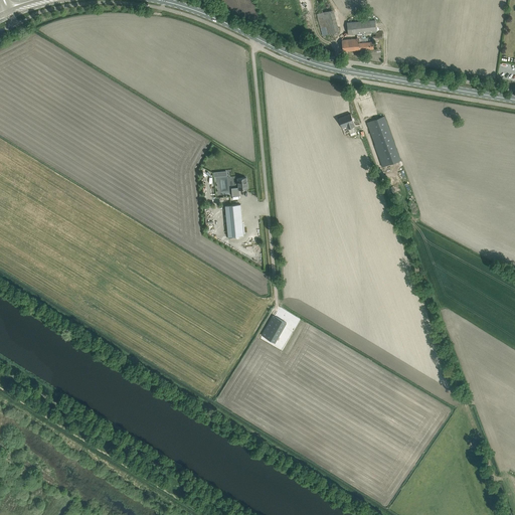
[(333,9),(317,13),(322,35),(339,30),(333,9)]
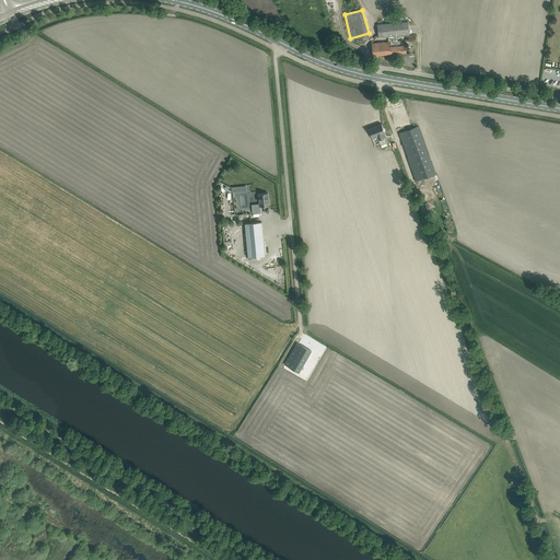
[(387,23),(388,37),(409,35),(408,22),(387,23)]
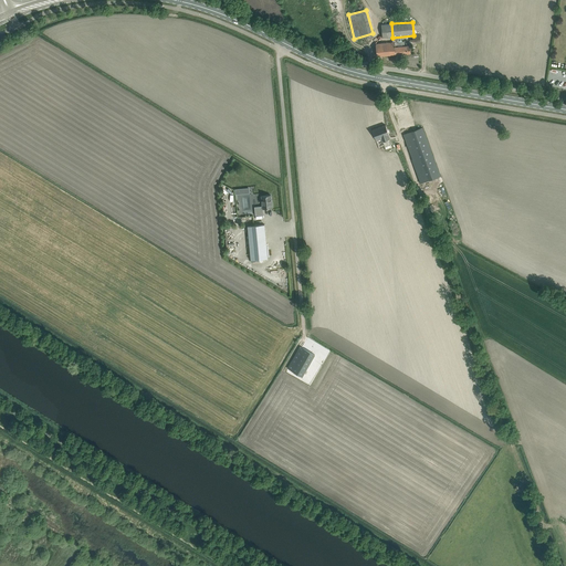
[(383,55),(410,53),(410,45),(405,45),(404,41),(376,44),(376,50),(377,56),(383,55)]
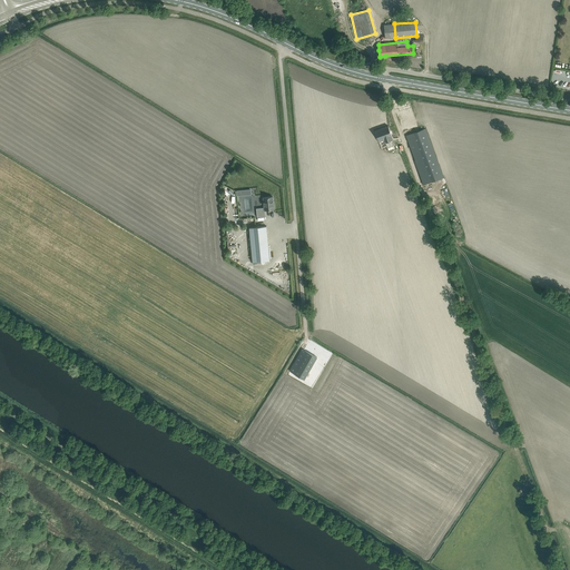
[(391,136),(387,127),(374,131),(377,140),(383,138),(386,147),(394,145),(392,140),(390,136),(391,136)]
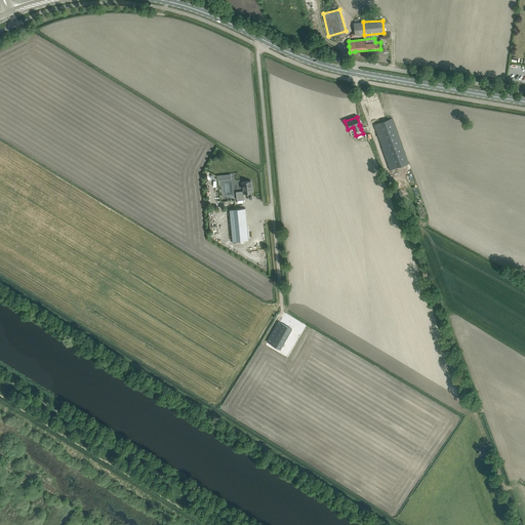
[(408,163),(392,118),(374,125),(382,148),(381,148),(390,170),(408,163)]
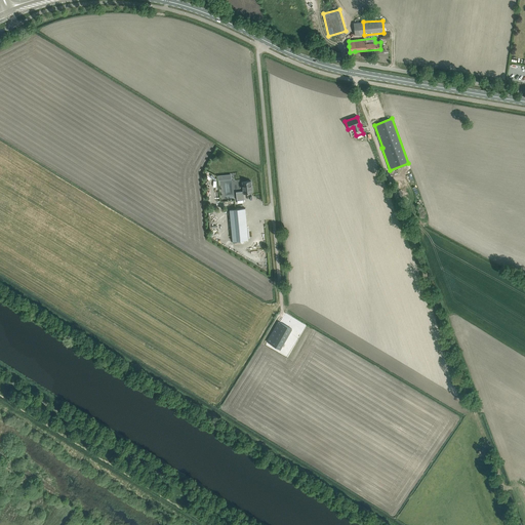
[(251,180),(242,182),(243,191),(236,192),(237,200),(245,199),(244,193),(252,193),(252,188),(251,188),(251,180)]
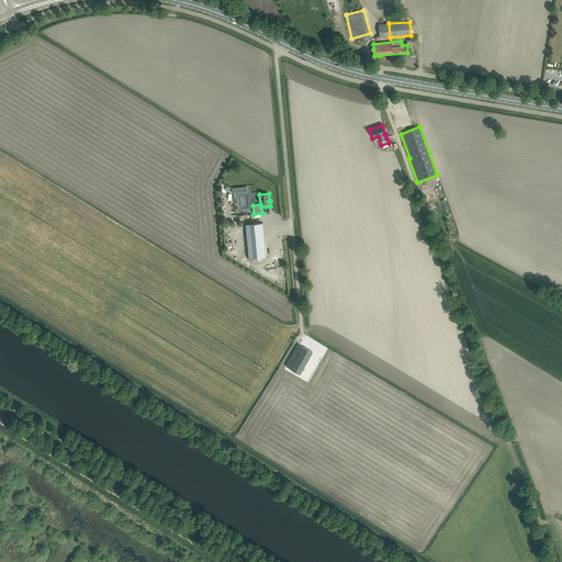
[(262,223),(246,224),(249,258),(266,256),(262,223)]
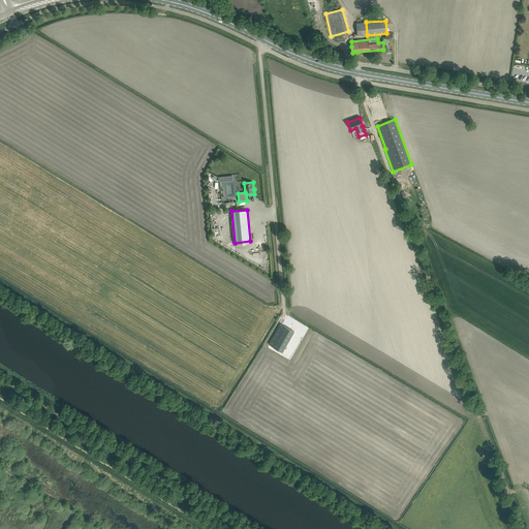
[(281,323),(272,339),(285,346),(291,336),(285,333),(288,328),(281,323)]
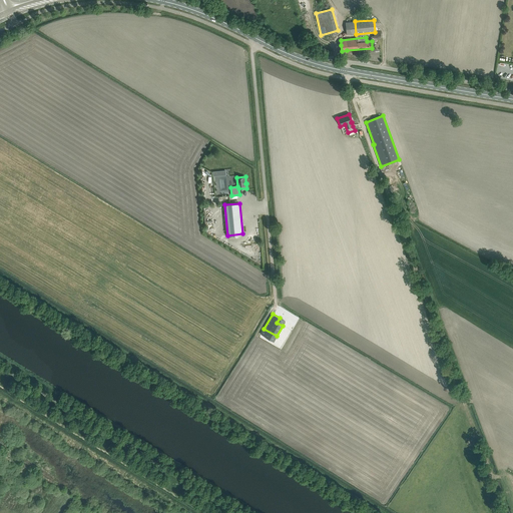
All buildings are outlined.
